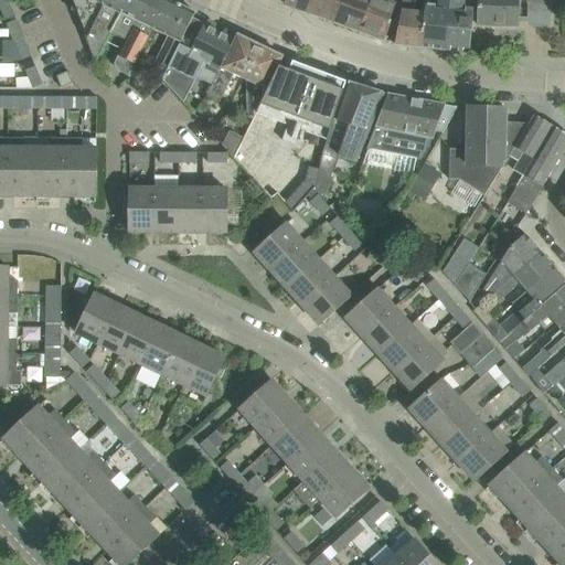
[(0,0),(0,7),(4,19),(14,16),(8,0),(0,0)]
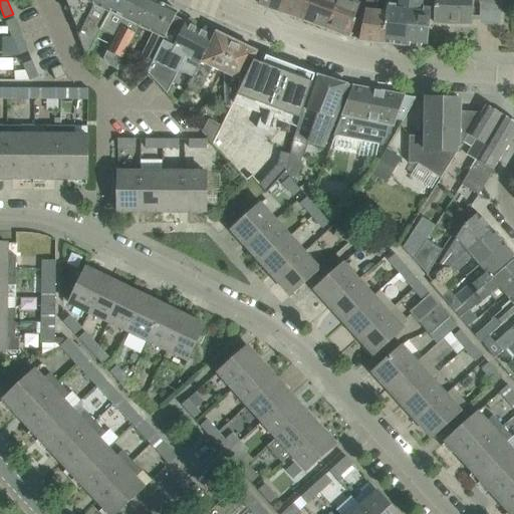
[(101,30),(117,0),(64,0),(77,34),(85,54),(86,54),(87,54),(100,29),(101,30)]
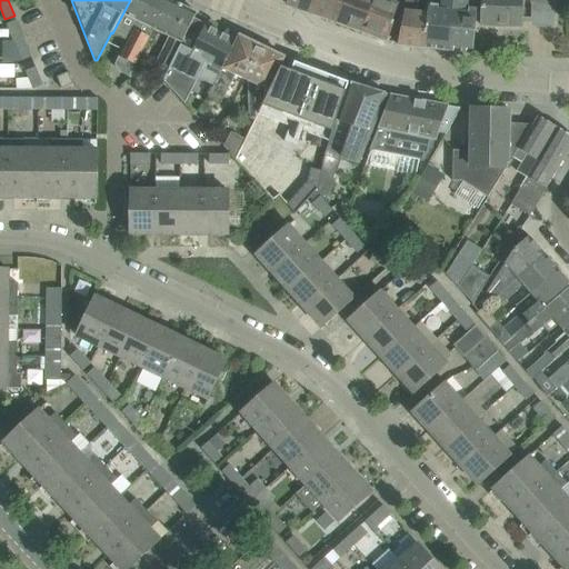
[(129,76),(153,29),(167,0),(130,0),(112,33),(128,41),(117,61),(121,71),(129,76)]
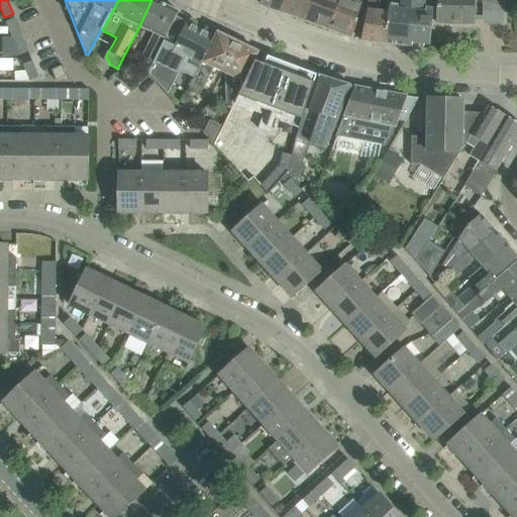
[(166,40),(177,16),(179,12),(154,0),(151,0),(139,26),(154,33),(139,64),(150,69),(148,73),(148,74),(151,71),(159,58),(166,40)]
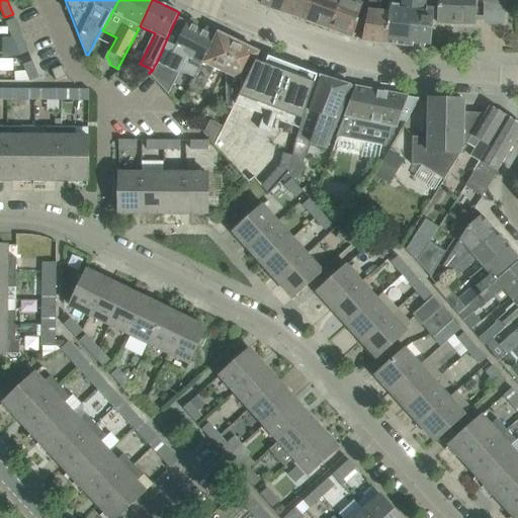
[(281,11),(284,0),(261,0),(260,4),(281,11)]
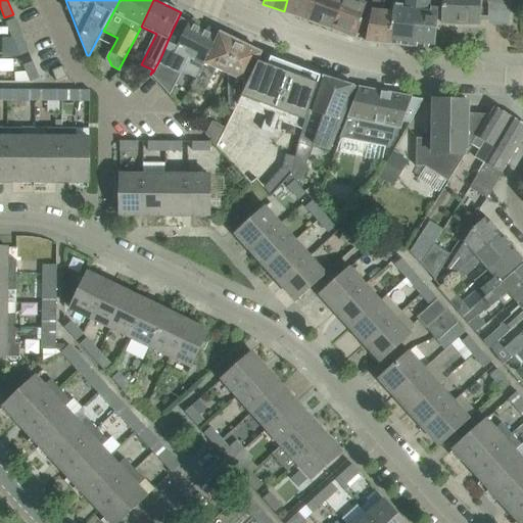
[(311,6),(313,0),(287,0),(284,11),(305,19),(310,20),(315,7),(311,6)]
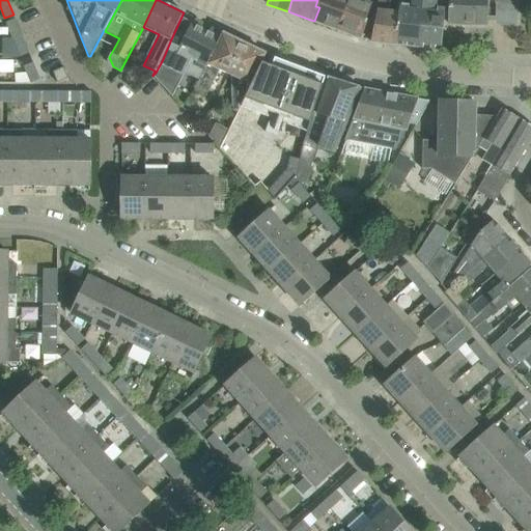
[(314,21),(338,30),(347,0),(317,0),(315,6),(319,7),(314,21)]
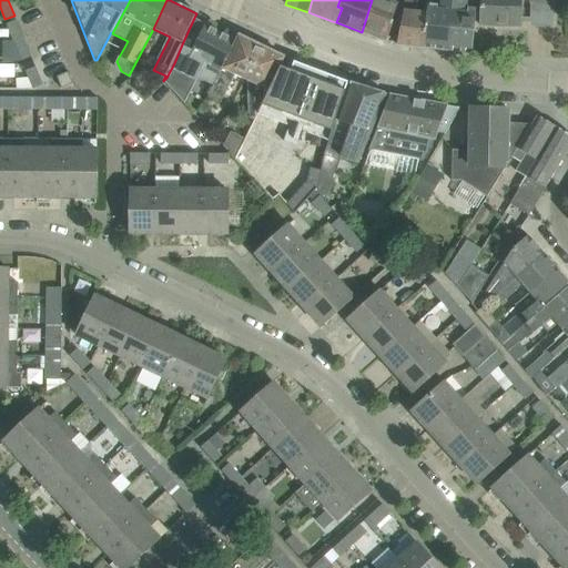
[(386,41),(394,20),(393,19),(398,4),(388,0),(372,0),(362,32),(386,41)]
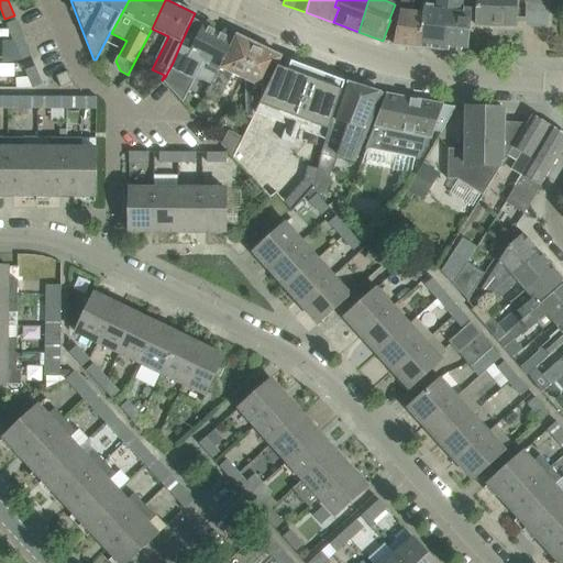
[(416,46),(419,47),(422,25),(423,12),(420,11),(411,11),(412,3),(416,3),(416,0),(400,0),(396,22),(394,44),(416,46)]
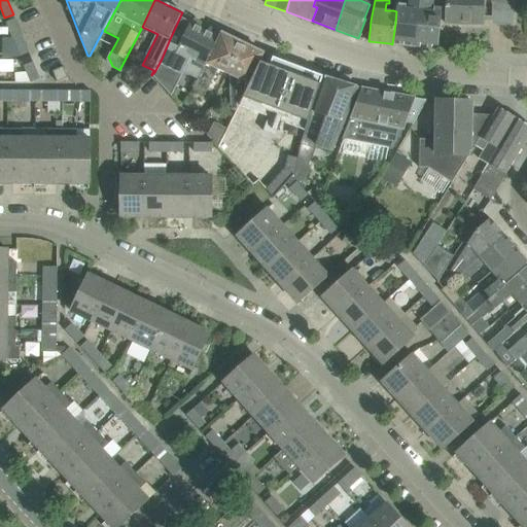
[(414,46),(418,0),(406,0),(407,4),(397,3),(396,11),(392,44),(414,46)]
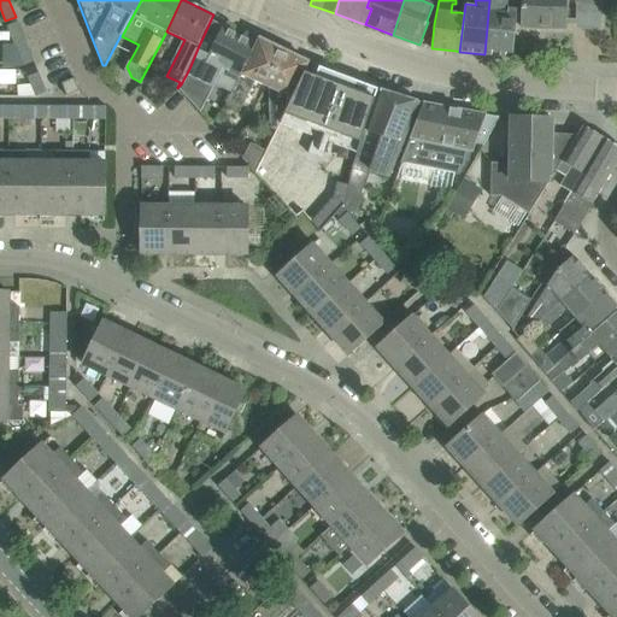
[(512,58),(515,34),(517,10),(507,9),(507,0),(489,0),(485,54),(512,58)]
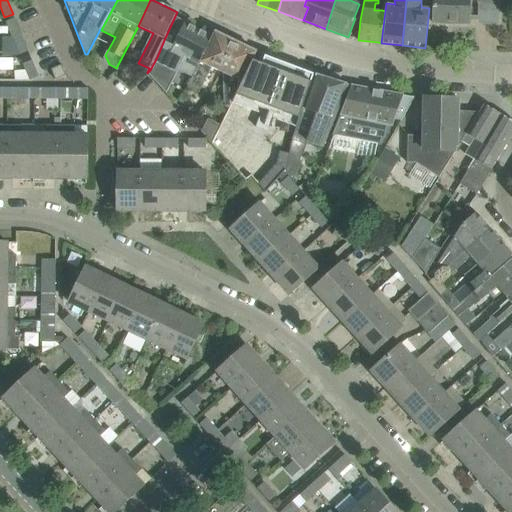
[(478,0),(478,2),(499,2),(499,0),(433,0),(432,22),(469,23),(469,0),(478,0)]
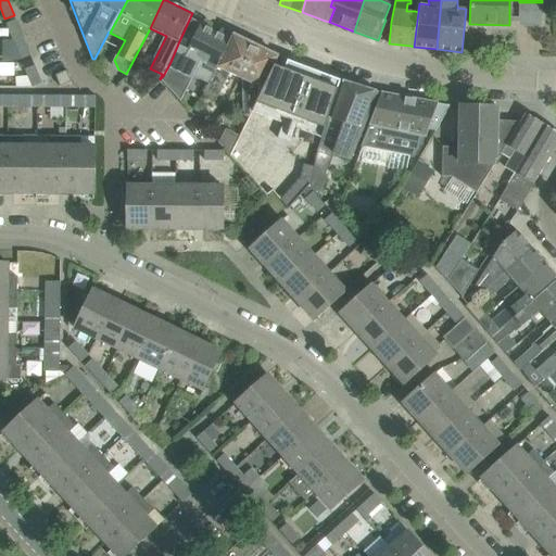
[(216,70),(231,38),(190,17),(178,43),(171,62),(163,76),(160,79),(180,101),(193,76),(210,84),(216,70)]
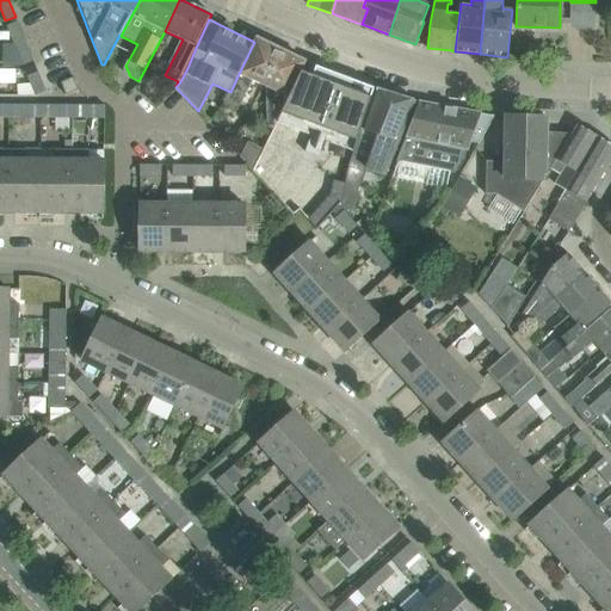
[(14,41),(24,37),(18,22),(7,26),(14,41)]
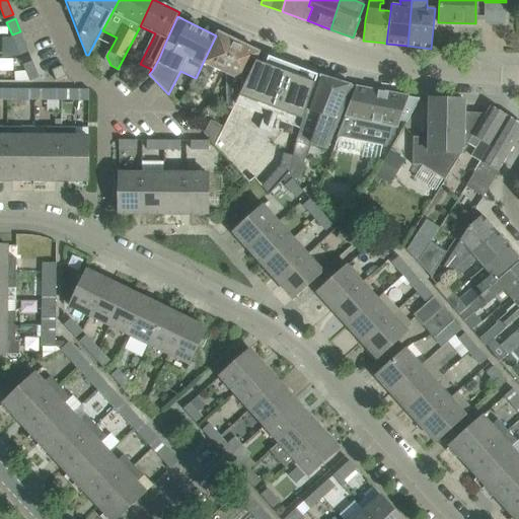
[(20,55),(28,52),(20,31),(12,34),(20,55)]
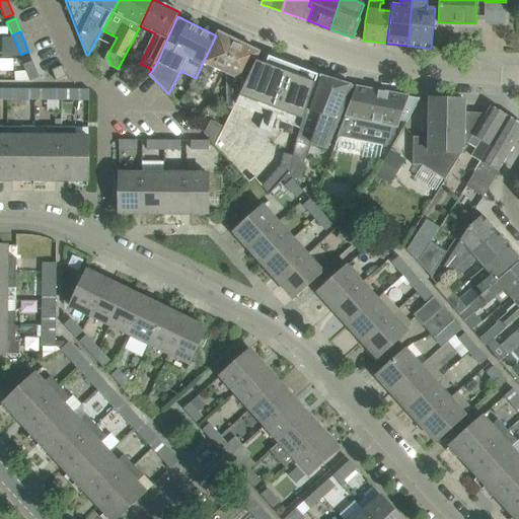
[(224,73),(239,43),(217,32),(216,35),(202,65),(196,78),(190,88),(202,94),(214,68),(223,73),(224,73)]
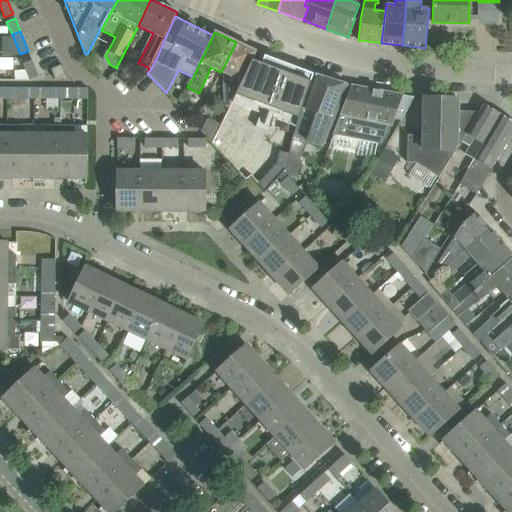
[(234,100),(257,52),(236,42),(221,72),(223,73),(225,106),(229,108),(234,100)]
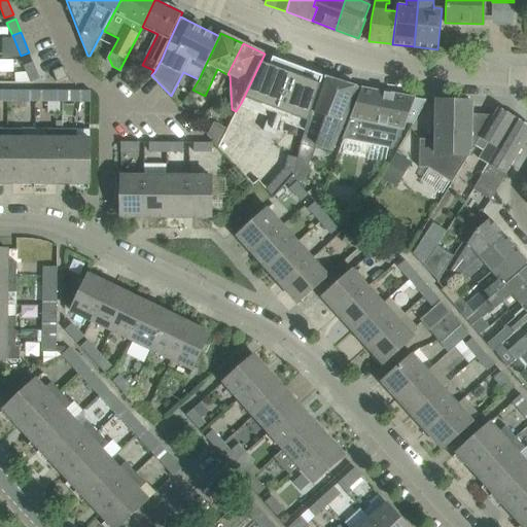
[(262,62),(241,106),(273,118),(267,136),(281,141),(287,124),(307,131),(314,111),(324,76),(274,58),(272,65),(262,62)]
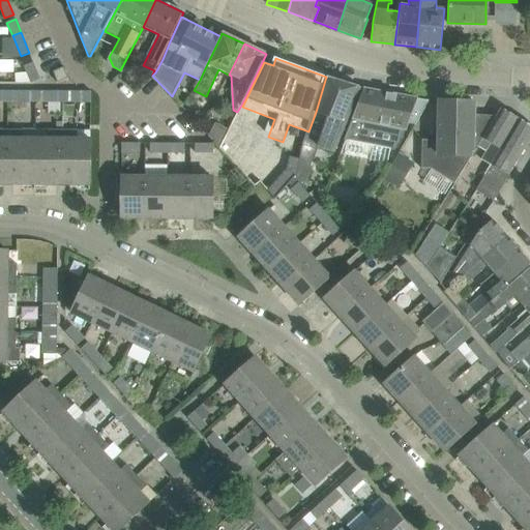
[(25,66),(31,83),(40,79),(33,62),(25,66)]
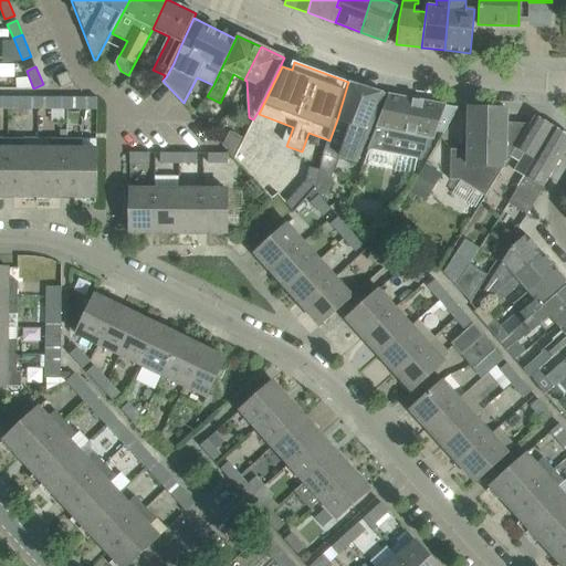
[(61,87),(73,83),(67,72),(56,76),(61,87)]
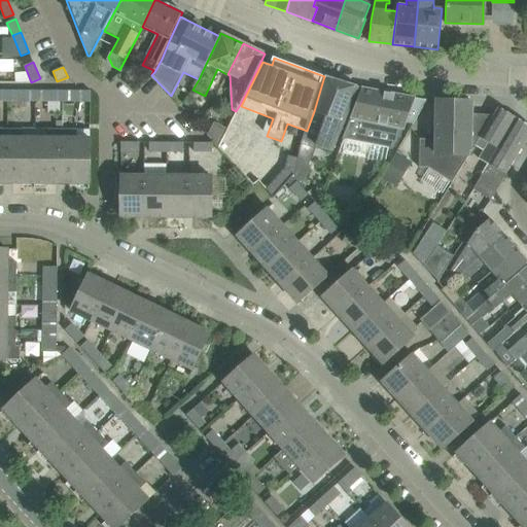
[(352,107),(358,88),(324,76),(314,111),(307,131),(306,134),(301,153),(311,157),(316,145),(336,152),(337,150),(338,157),(340,153),(343,145),(339,143),(352,107)]
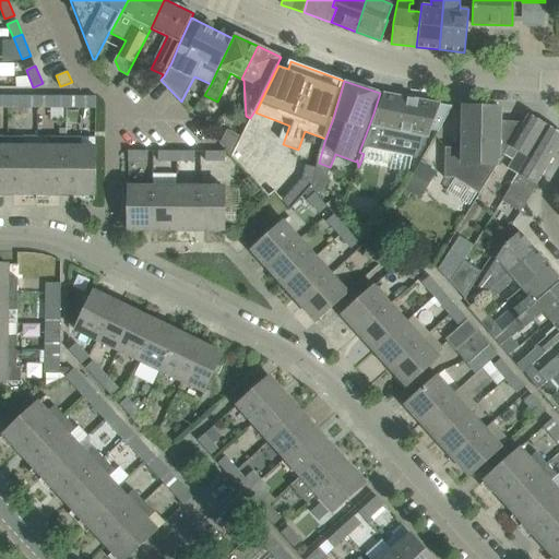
[(391,152),(416,99),(384,94),(378,115),(366,147),(391,152)]
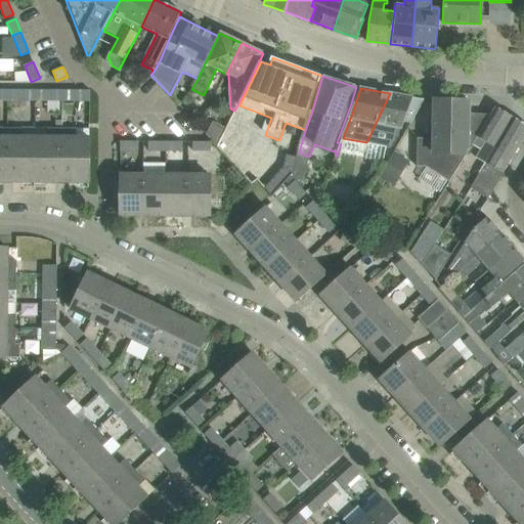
[(0,99),(89,100),(90,90),(0,89),(0,99)]
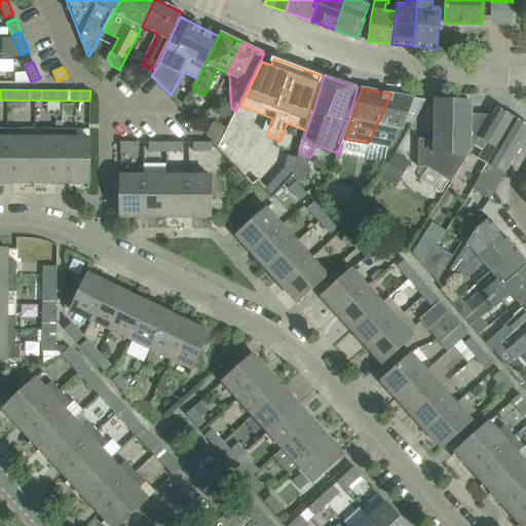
[(424,100),(413,98),(391,94),(368,143),(386,146),(391,147),(402,132),(405,122),(412,123),(424,100)]
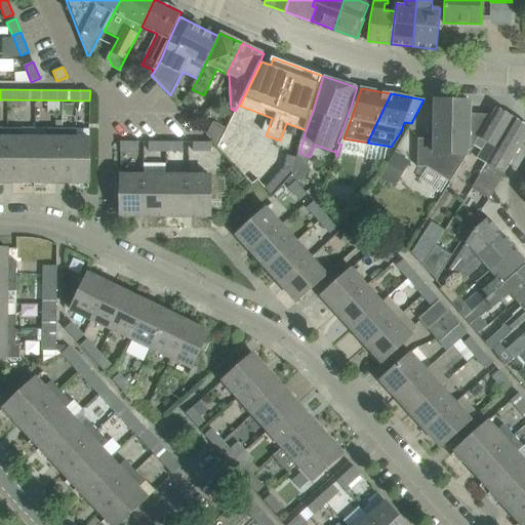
[(491,115),(470,114),(470,102),(435,99),(434,138),(417,138),(417,167),(426,167),(449,184),(474,144),(491,115)]
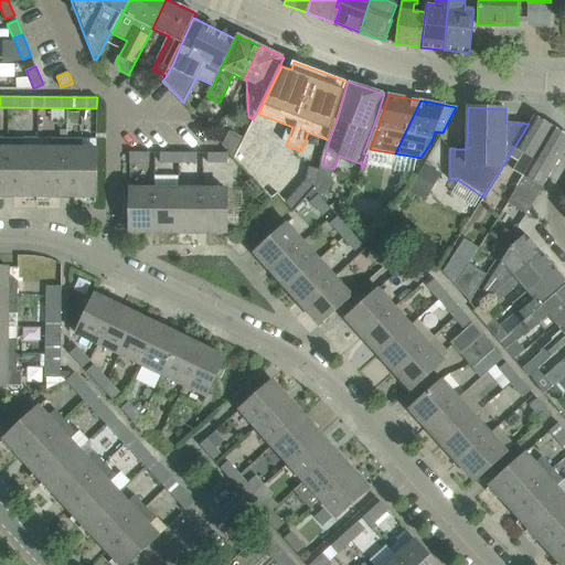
[(536,158),(554,127),(534,115),(529,124),(510,155),(521,161),(509,181),(518,188),(536,158)]
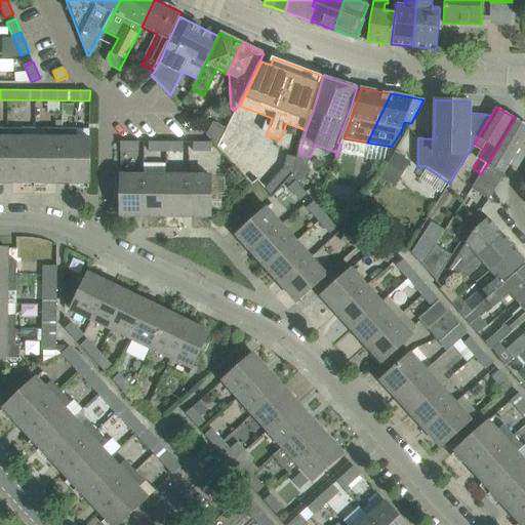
[(497,184),(513,158),(524,137),(524,123),(515,118),(498,147),(481,174),(497,184)]
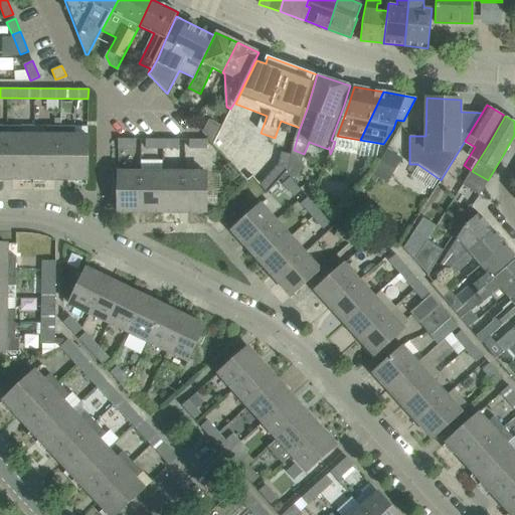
[(213,143),(222,126),(209,120),(203,133),(208,138),(213,143)]
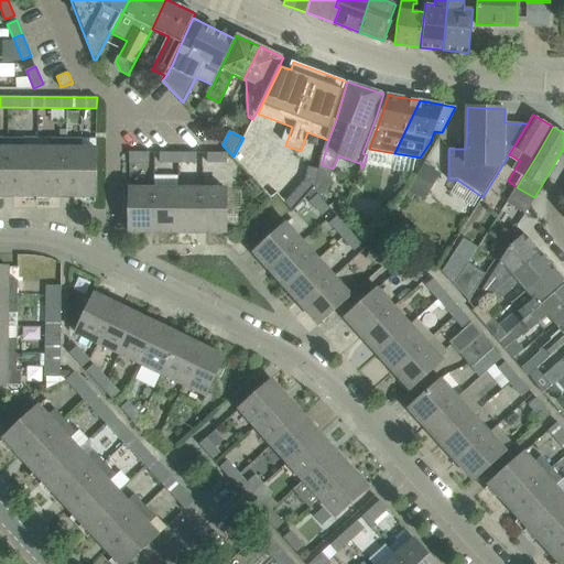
[(0,195),(2,195),(13,195),(25,196),(60,196),(72,196),(96,196),(96,148),(83,148),(83,138),(75,138),(66,138),(61,138),(51,138),(51,148),(24,148),(24,138),(23,138),(14,138),(8,138),(0,138),(0,195)]
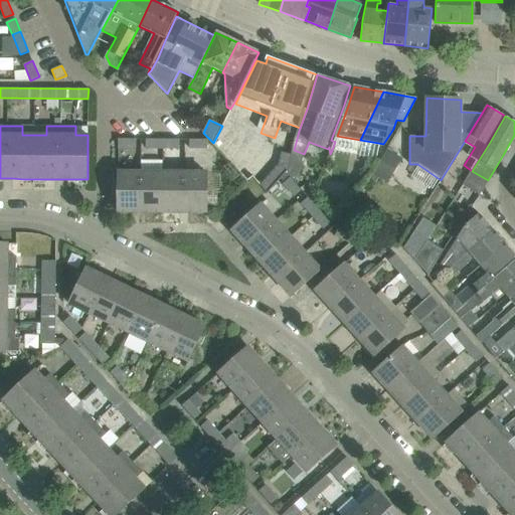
[(136,148),(136,139),(118,139),(118,148),(136,148)]
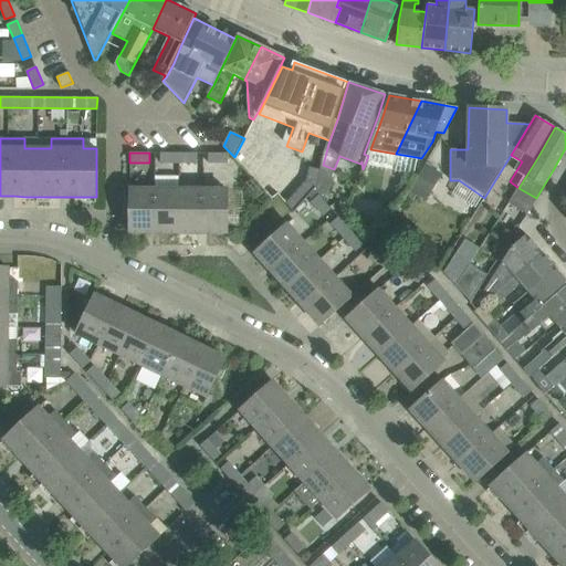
[(177,163),(177,153),(160,153),(160,163),(177,163)]
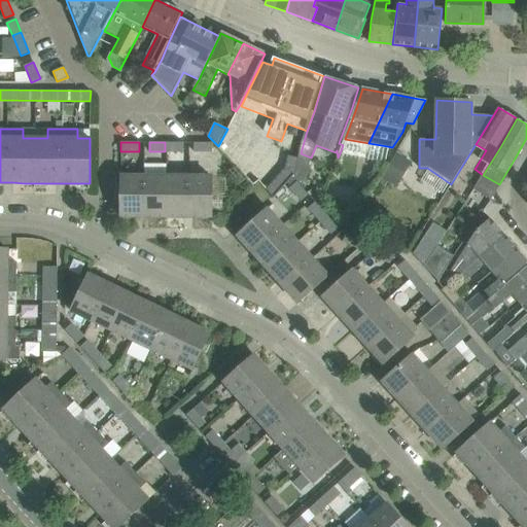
[(183,151),(183,142),(165,142),(165,151),(183,151)]
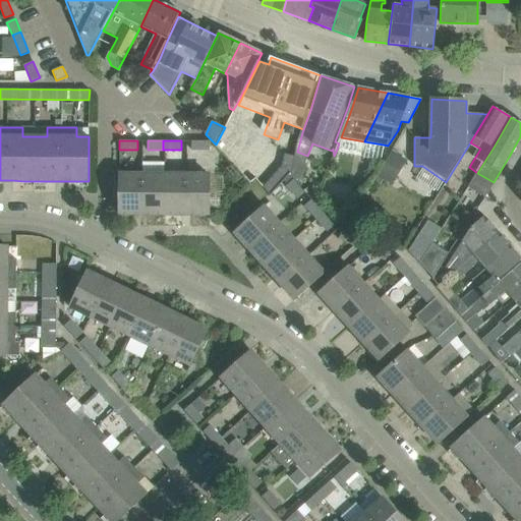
[(210,150),(210,140),(191,140),(191,150),(210,150)]
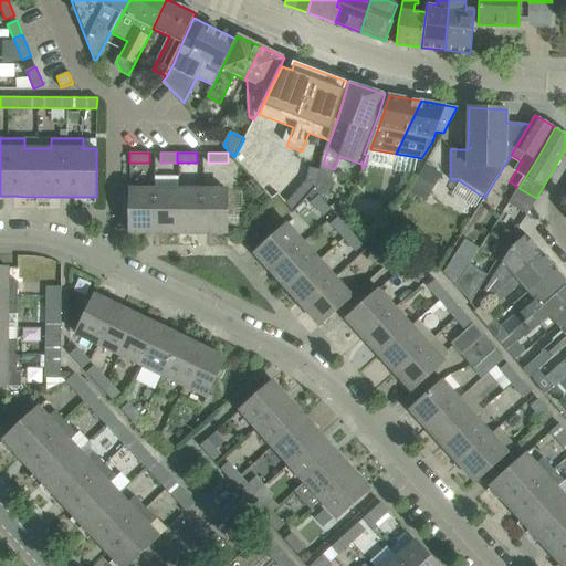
[(321,170),(308,167),(305,181),(285,203),(293,212),(317,187),(321,170)]
